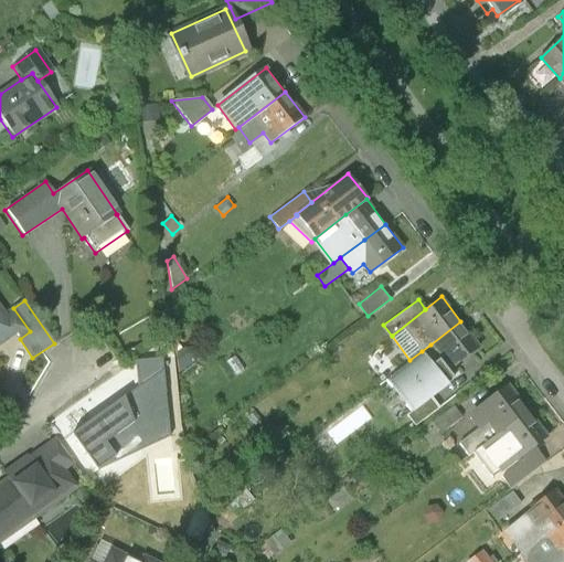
[(20,339),(30,331),(13,308),(4,315),(0,307),(0,345),(16,333),(20,339)]
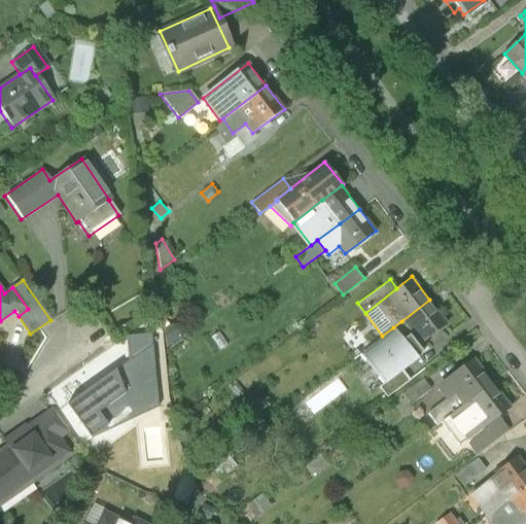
[(447,322),(429,300),(401,321),(411,334),(410,335),(417,345),(447,322)]
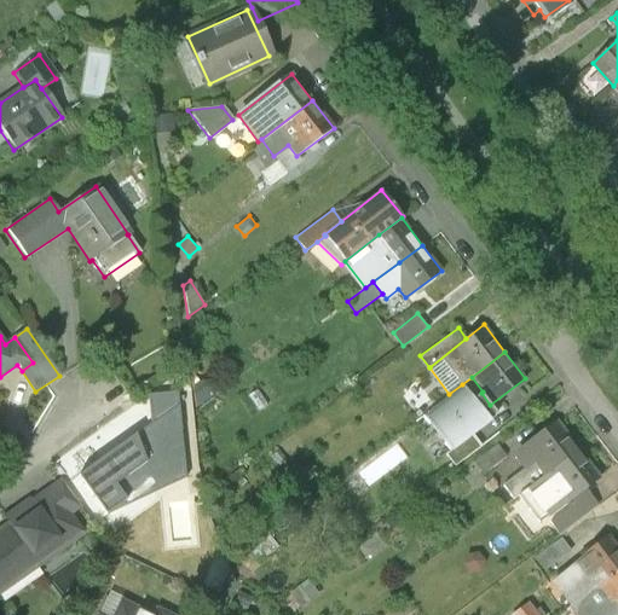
[(175,375),(146,395),(159,411),(186,390),(175,375)]
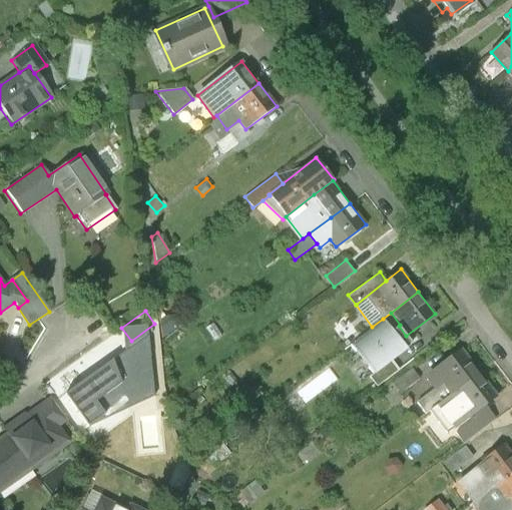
[(175,324),(167,314),(157,321),(161,335),(175,324)]
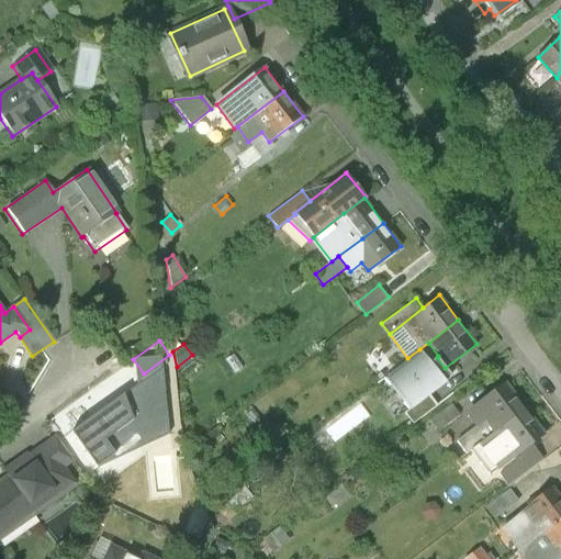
[(384,377),(408,409),(428,393),(450,377),(445,369),(445,368),(437,357),(429,362),(419,349),(407,358),(384,377)]
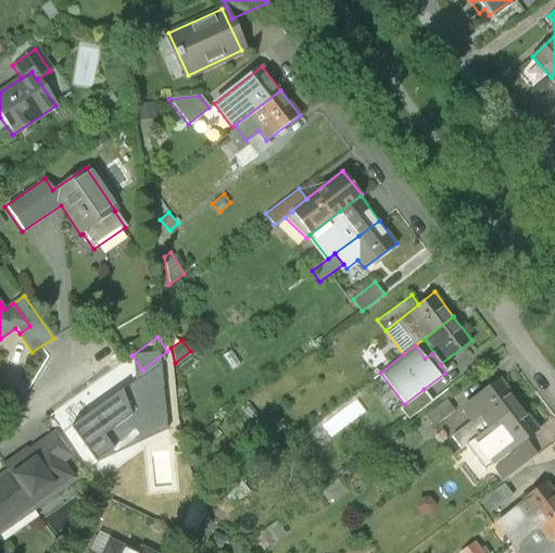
[(239,362),(230,349),(223,354),(231,367),(239,362)]
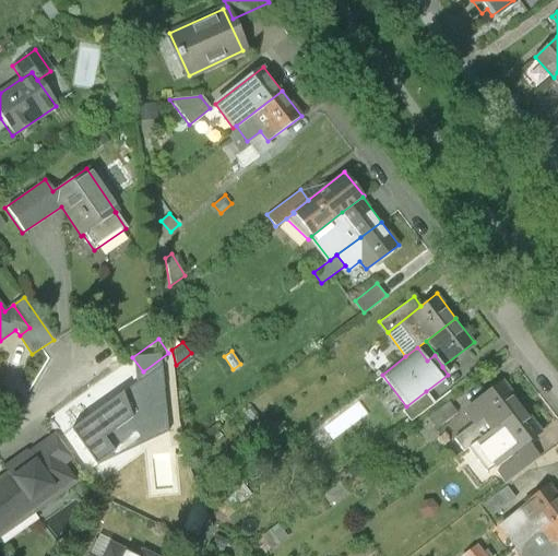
[(476,421),(485,433),(522,405),(503,381),(467,409),(476,421)]
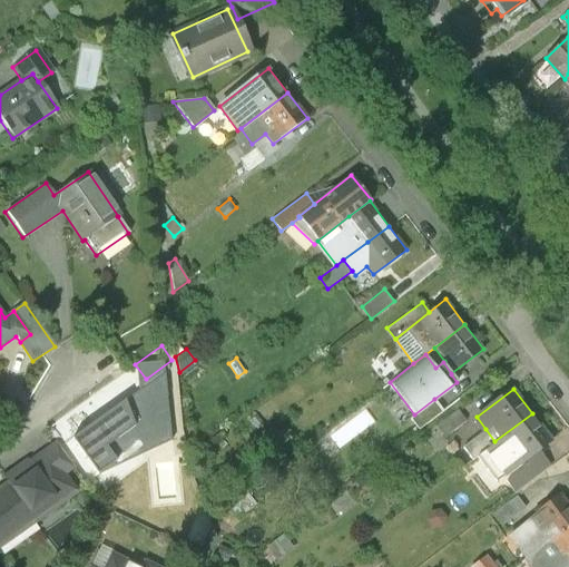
[(106,420),(76,441),(102,478),(145,447),(120,412),(131,404),(124,393),(99,411),(106,420)]
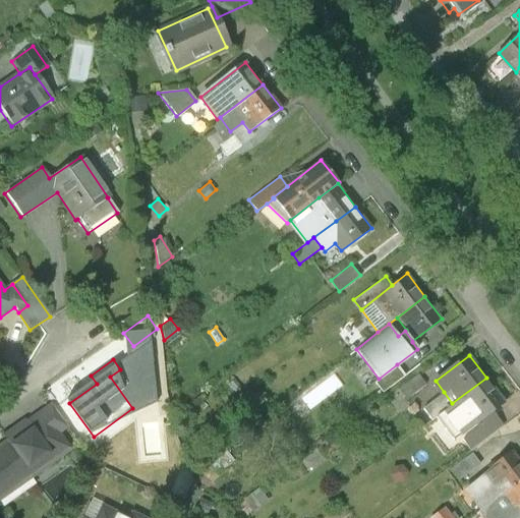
[(379,379),(376,382),(383,392),(405,375),(397,364),(379,379)]
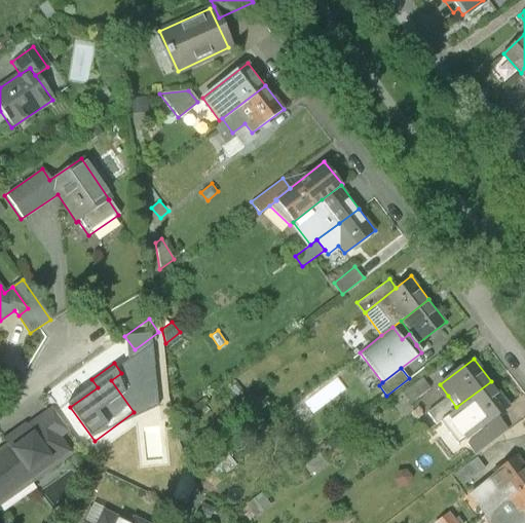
[(422,376),(403,390),(411,401),(430,386),(422,376)]
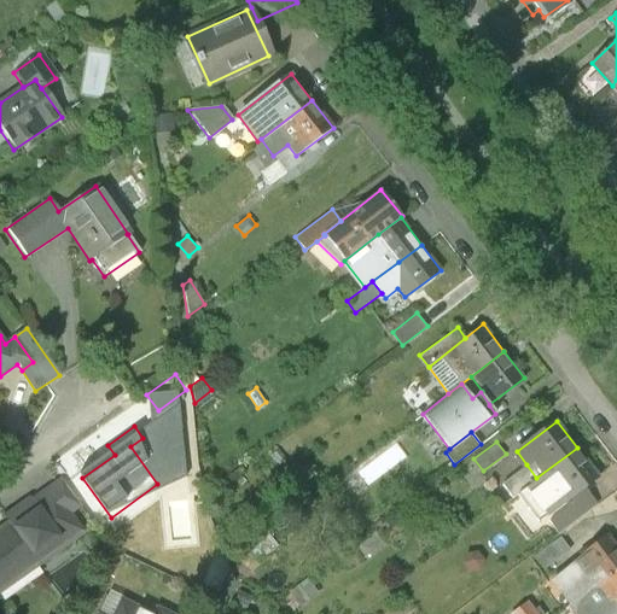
[(598,474),(577,448),(536,478),(518,492),(540,519),(564,501),(581,487),(598,474)]
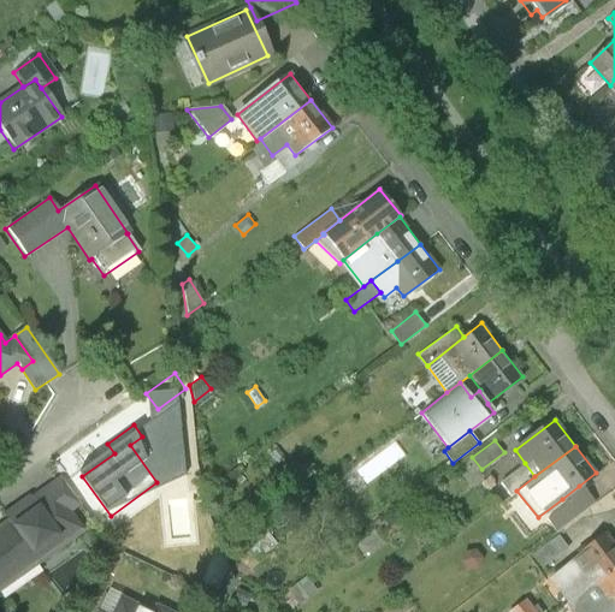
[(525,463),(501,481),(512,494),(516,491),(534,476),(525,463)]
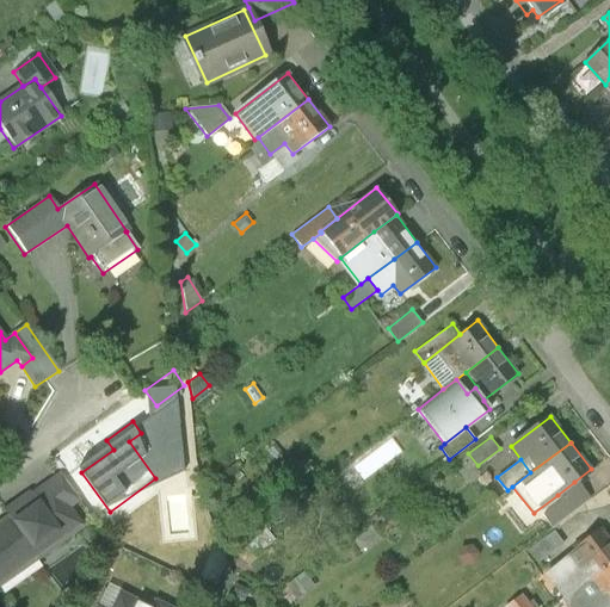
[(8,519),(0,524),(0,583),(81,528),(68,508),(76,502),(59,475),(4,512),(8,519)]
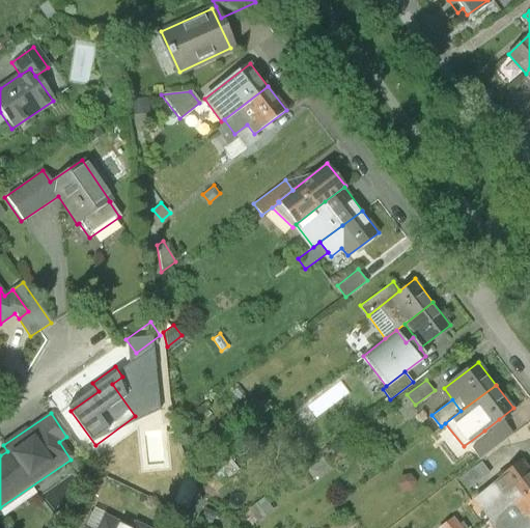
[(487,434),(470,447),(479,459),(511,435),(499,419),(484,431),(487,434)]
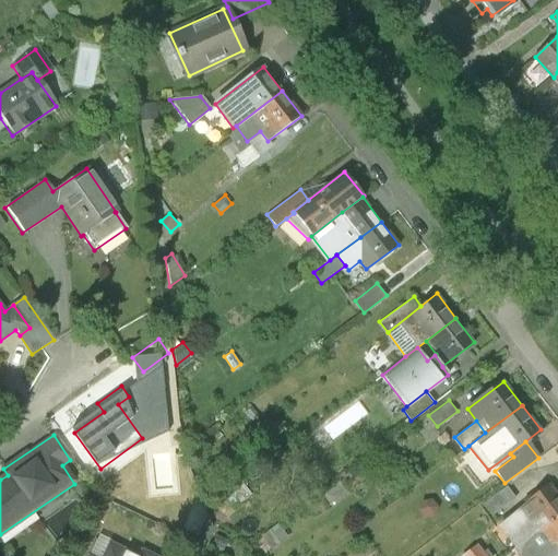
[(220,475),(228,488),(240,481),(230,468),(220,475)]
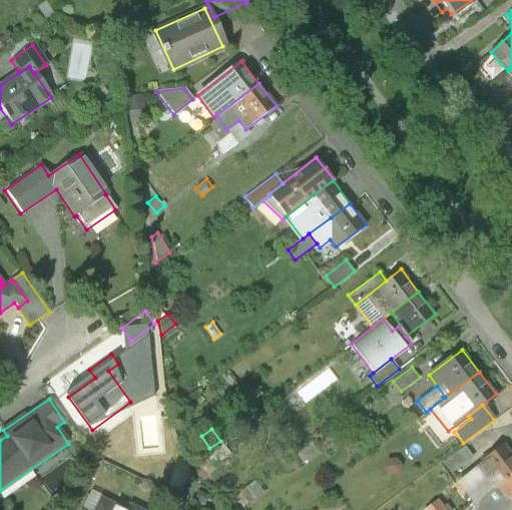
[(511,452),(505,443),(474,465),(476,468),(459,481),(474,501),(511,473),(511,452)]
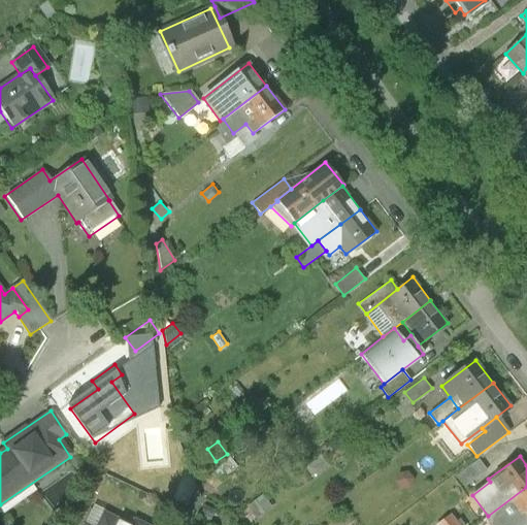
[(478,459),(456,474),(464,485),(485,470),(478,459)]
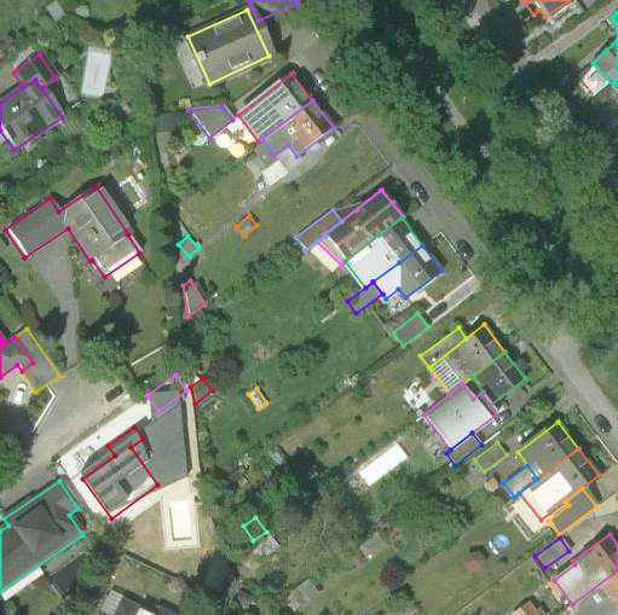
[(466,553),(461,564),(467,573),(479,572),(483,562),(477,553),(466,553)]
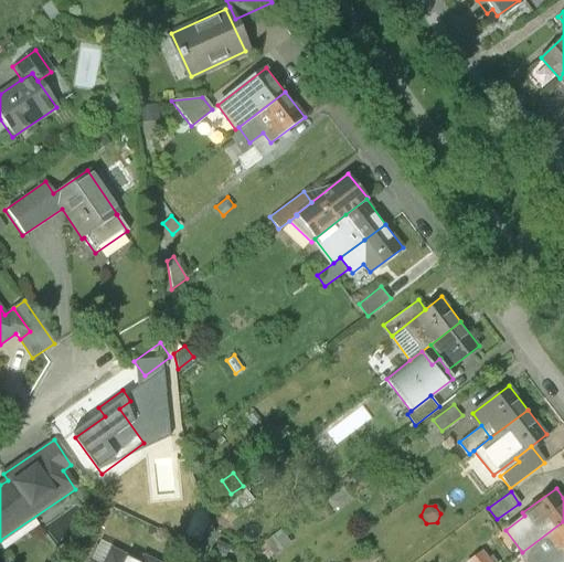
[(563,561),(563,521),(522,552),(521,553),(527,561),(563,561)]
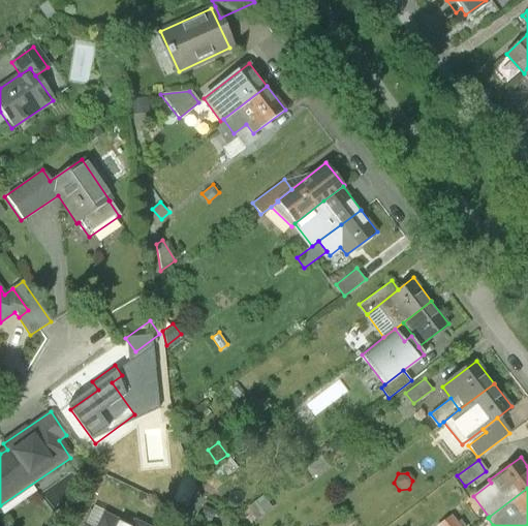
[(273,507),(264,495),(249,506),(258,519),(273,507)]
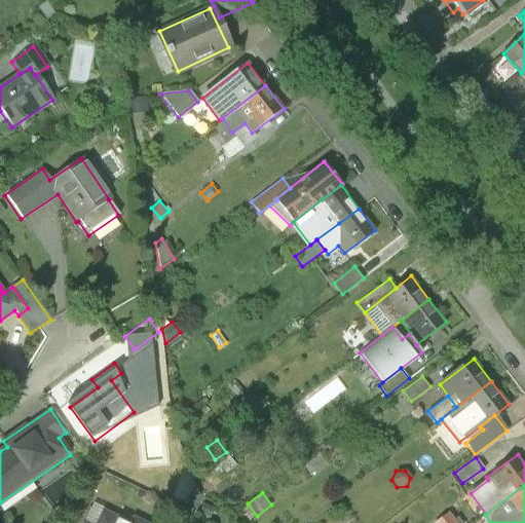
[(146,522),(134,517),(130,522),(92,505),(83,522),(146,522)]
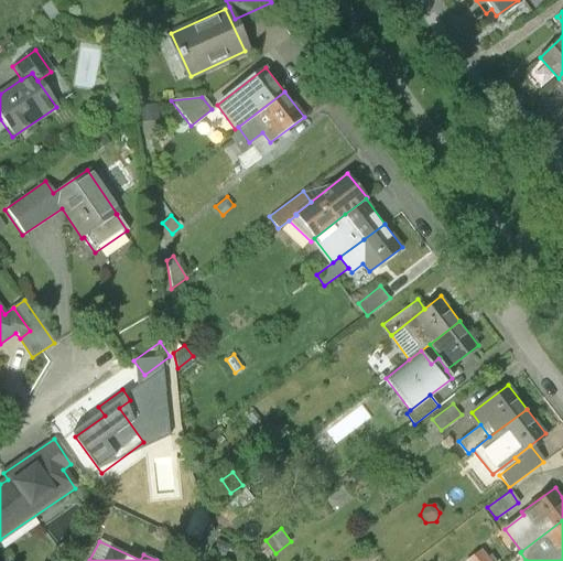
[(482,550),(466,560),(496,560),(491,553),(487,557),(482,550)]
